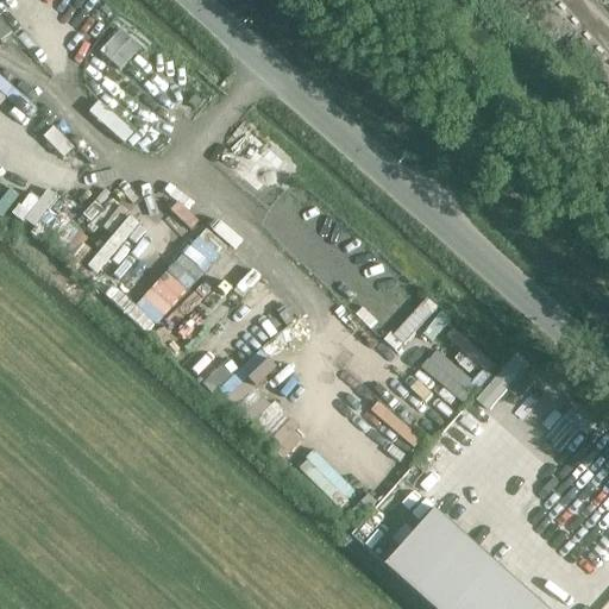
[(121,69),(143,48),(123,27),(101,49),(121,69)]
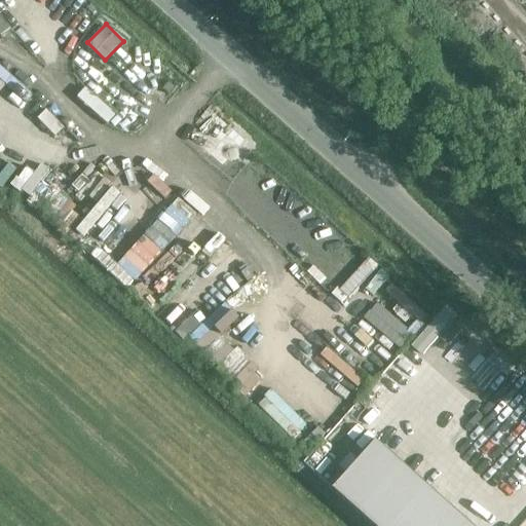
[(137,277),(182,229),(165,213),(119,262),(137,277)]
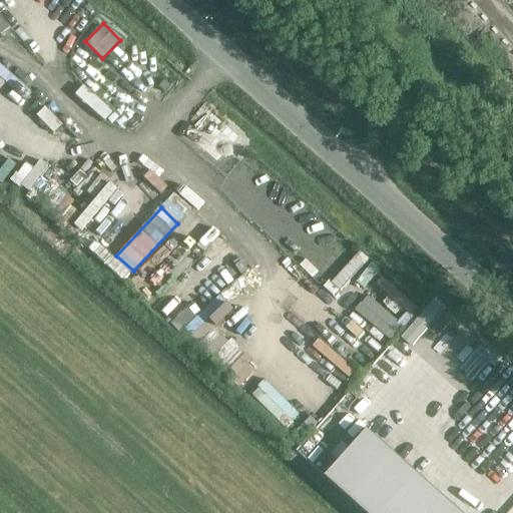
[(244,259),(213,283),(220,292),(236,279),(242,286),(257,275),(244,259)]
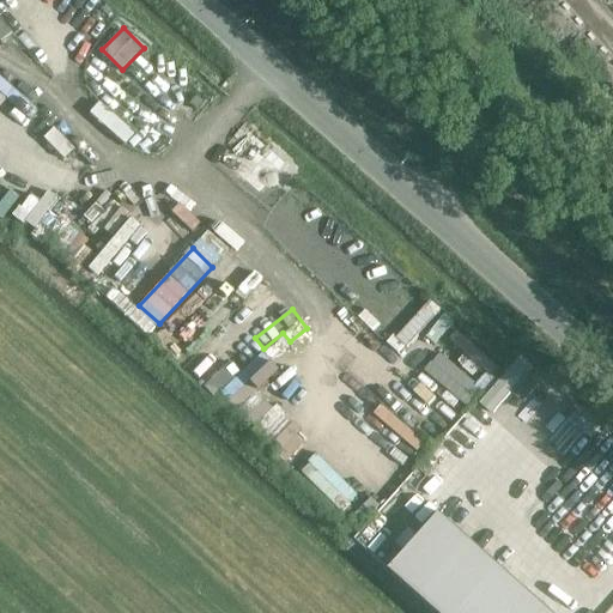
[(465,404),(480,387),(442,351),(426,366),(465,404)]
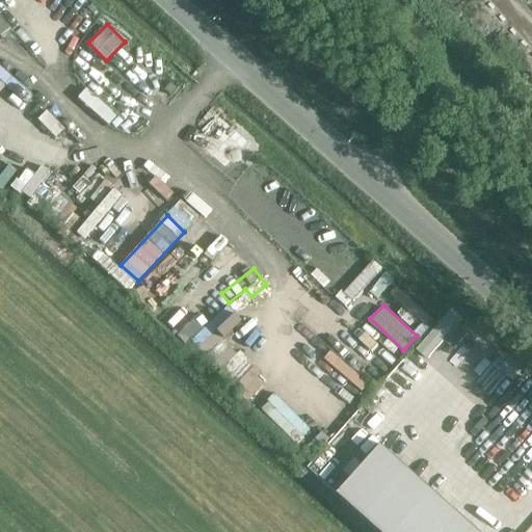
[(478,531),(381,446),(338,495),(378,531),(478,531)]
